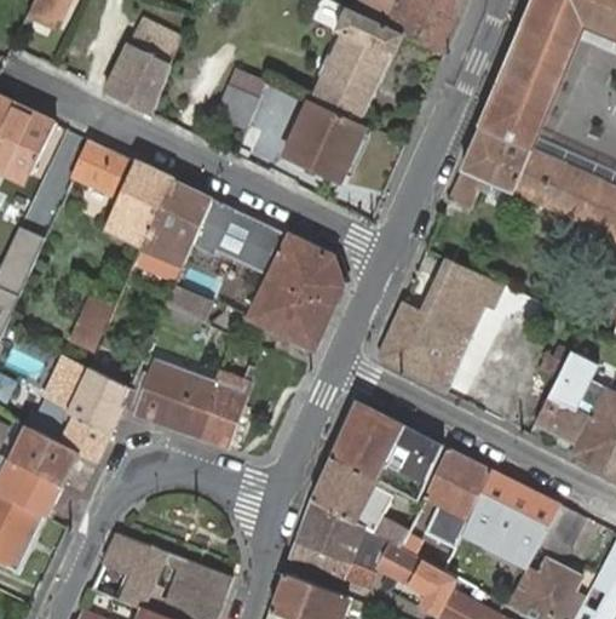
[(33,0),(26,18),(55,32),(70,0),(33,0)]
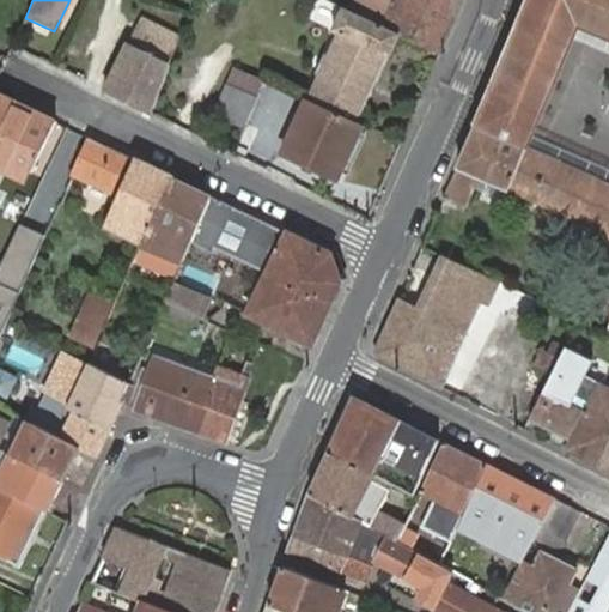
[(213,0),(202,26),(211,30),(224,0),(213,0)]
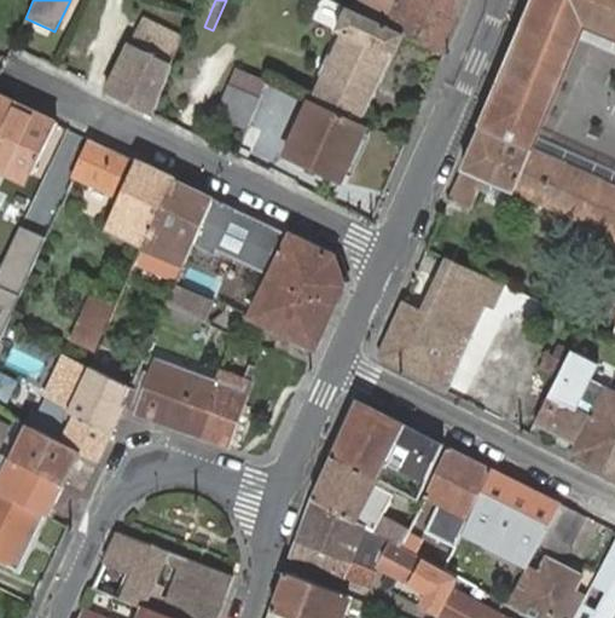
[(440,47),(460,0),(353,0),(350,7),(382,22),(400,30),(440,47)]
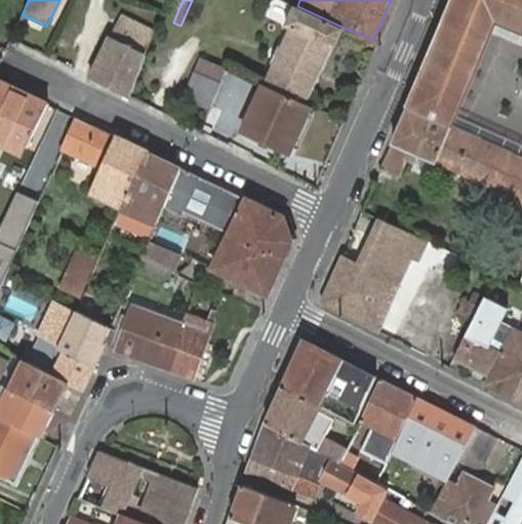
[(521,156),(449,124),(494,19),(449,0),(426,54),(377,166),(397,176),(406,155),(433,168),(521,207),(521,267),(515,282),(521,285),(521,156)]
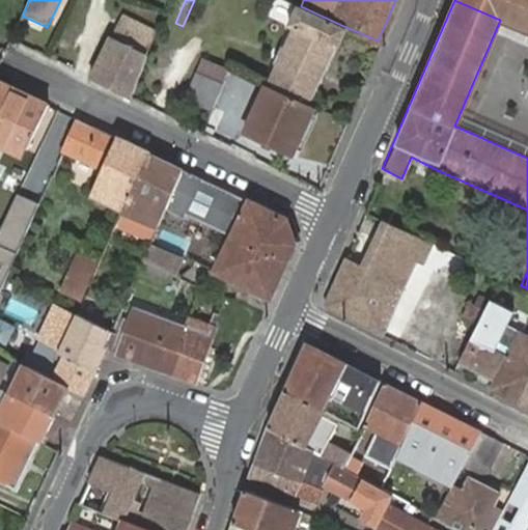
[(454,0),(500,20),(527,31),(527,0),(454,0)]
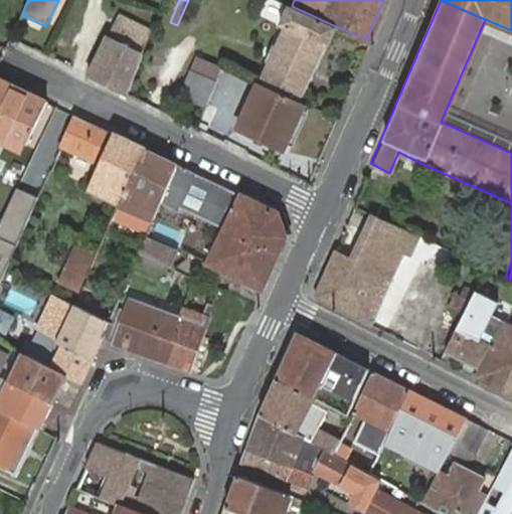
[(324,46),(333,25),(318,18),(292,6),(286,4),(277,24),(282,27),(273,46),(270,44),(264,59),(265,60),(256,81),(259,83),(297,101),(321,45),(324,46)]
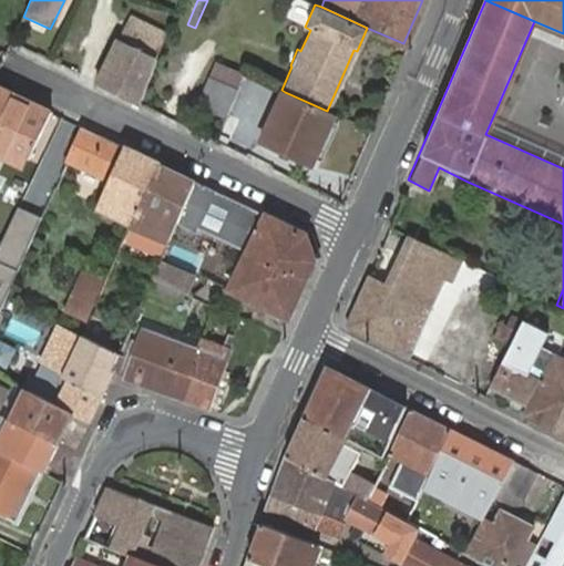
[(127,14),(92,82),(137,106),(166,31),(127,14)]
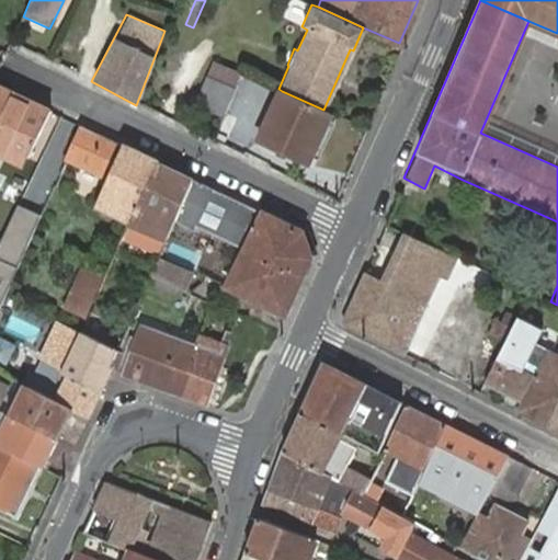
[(205,59),(191,107),(221,116),(237,69),(205,59)]
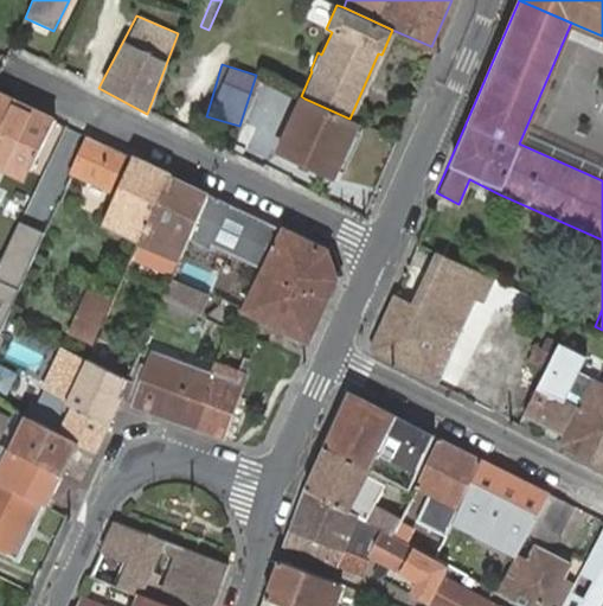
[(50,119),(0,94),(0,164),(2,166),(6,158),(27,167),(50,119)]
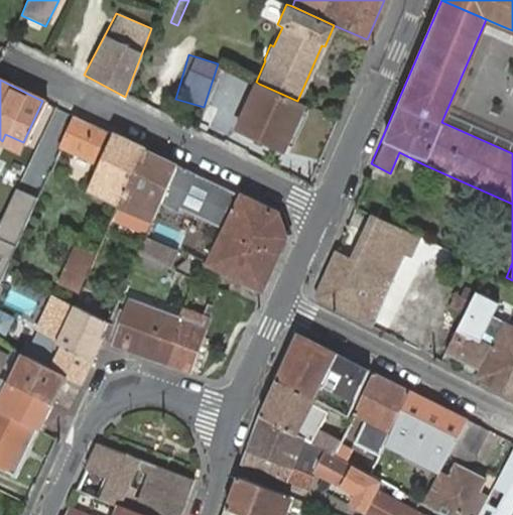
[(281,150),(302,103),(297,101),(259,84),(237,130),(281,150)]
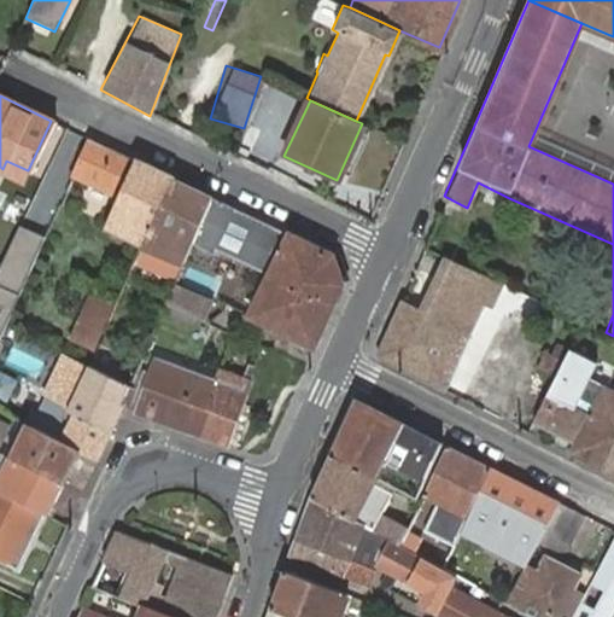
[(173,179),(87,138),(71,176),(117,198),(105,228),(142,246),(173,179)]
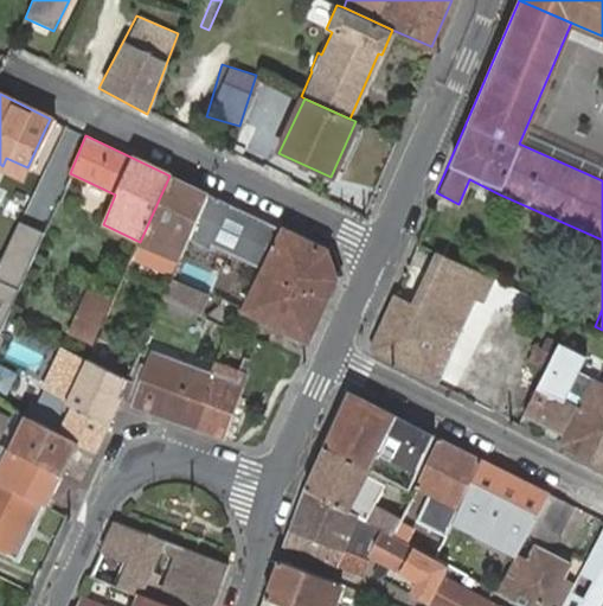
[(6,158),(2,166),(24,176),(27,167),(6,158)]
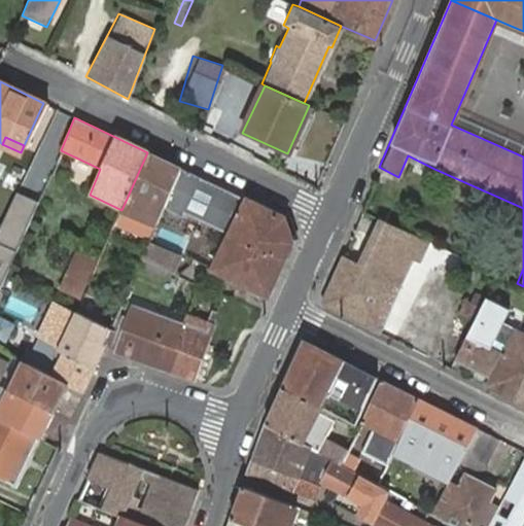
[(147,152),(121,210),(115,223),(148,240),(161,208),(179,169),(147,152)]
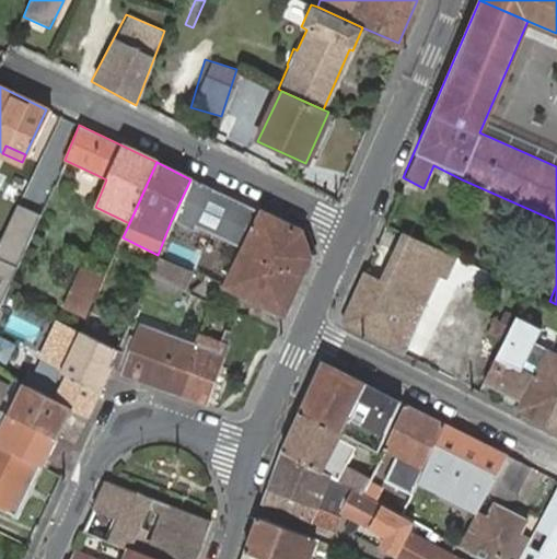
[(258,211),(190,179),(171,221),(192,231),(194,224),(242,246),(258,211)]
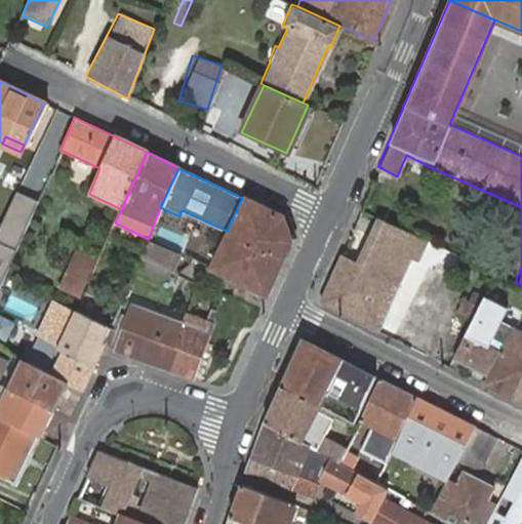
[(0,282),(37,200),(14,190),(0,222),(0,282)]
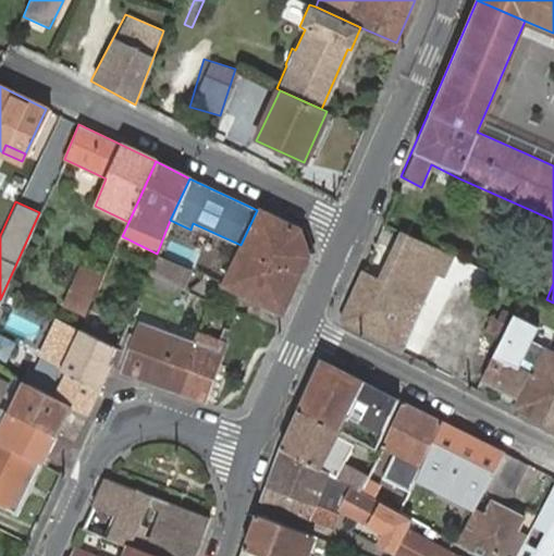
[(281,312),(306,256),(297,227),(257,210),(241,245),(223,285),(281,312)]
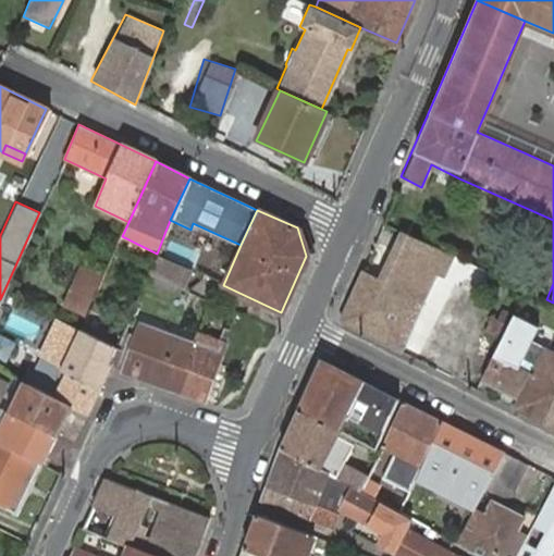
[(456,258),(399,231),(378,279),(422,300),(433,275),(446,281),(451,271),(456,258)]
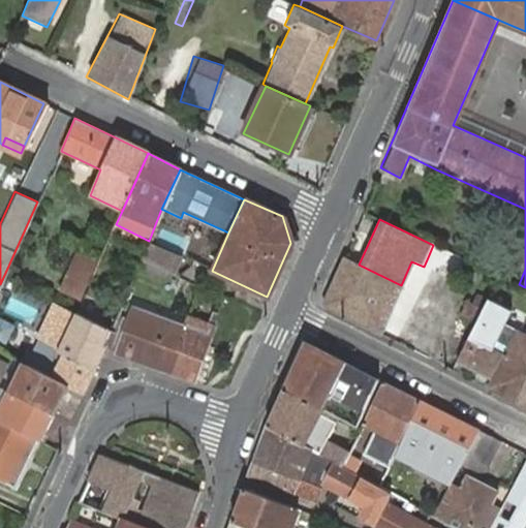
[(172,254),(147,244),(141,258),(165,268),(172,254)]
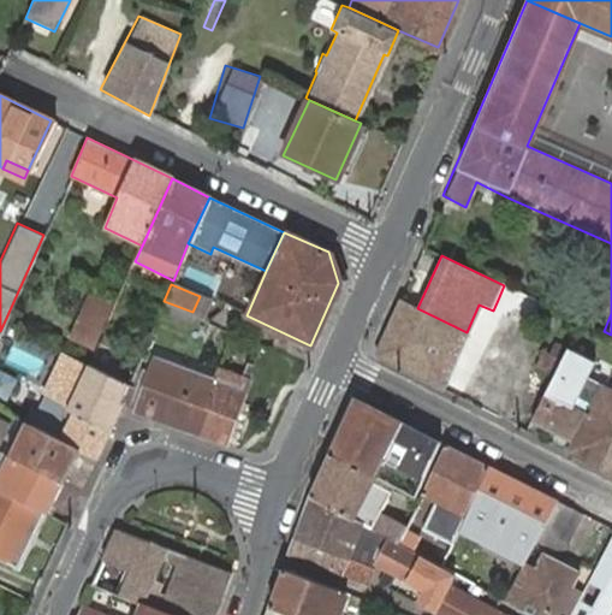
[(85,290),(66,339),(93,350),(113,301),(85,290)]
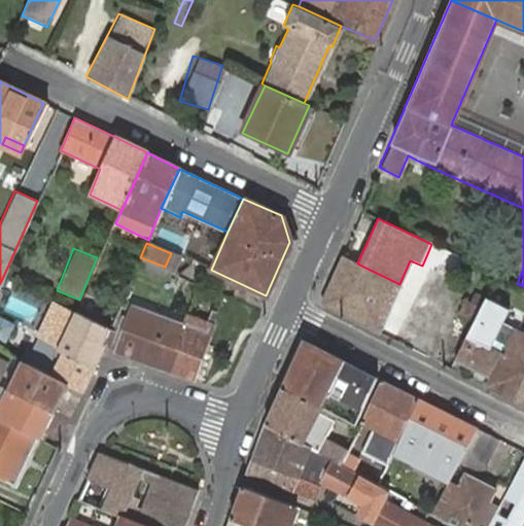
[(357,264),(341,254),(320,301),(320,303),(378,332),(399,284),(357,264)]
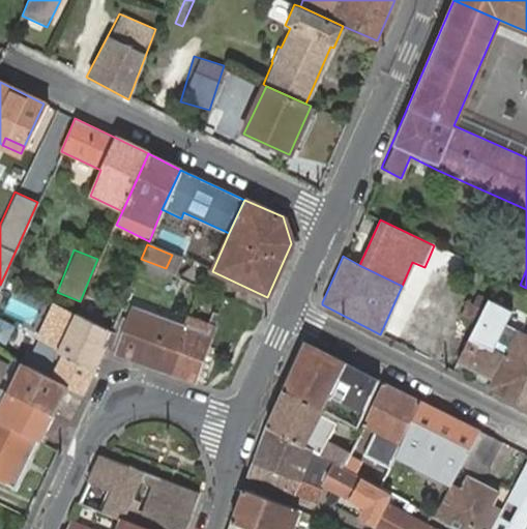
[(427,280),(425,267),(412,262),(402,286),(413,292),(415,293),(420,281),(427,280)]
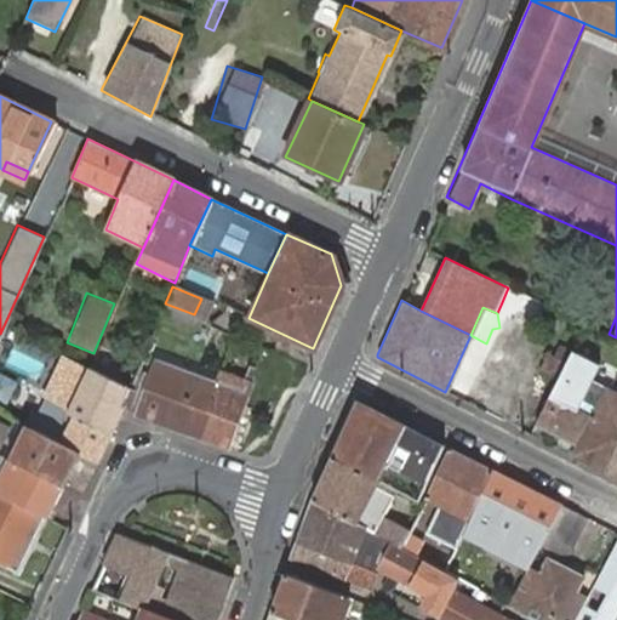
[(470,335),(445,392),(461,399),(486,343),(484,342),(470,335)]
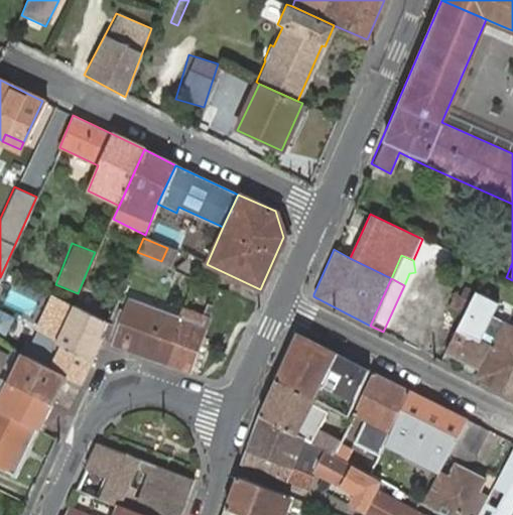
[(470,300),(475,290),(467,286),(462,295),(470,300)]
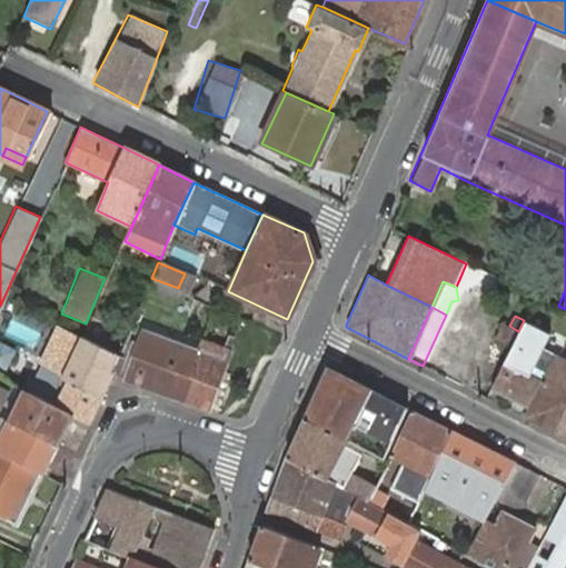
[(527,406),(540,380),(528,374),(549,332),(524,320),(503,361),(489,387),(506,396),(527,406)]
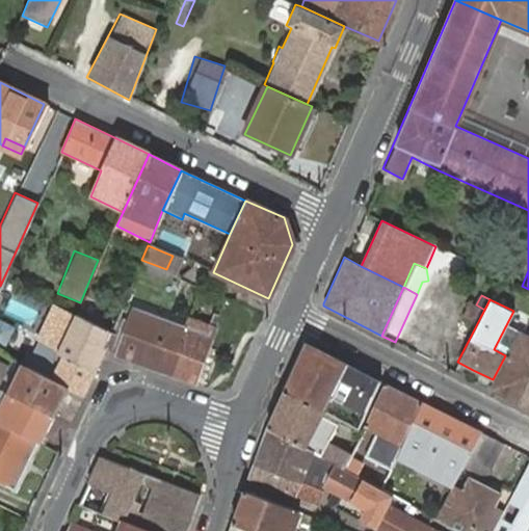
[(95,371),(104,349),(111,333),(49,302),(31,338),(61,355),(95,371)]
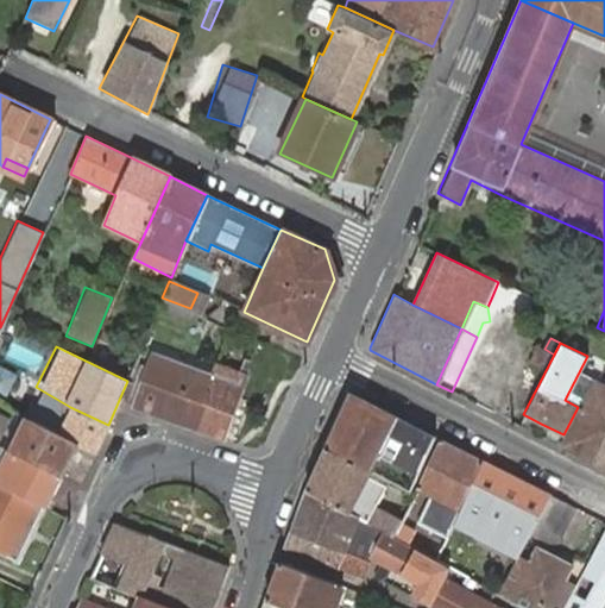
[(537,346),(529,362),(546,370),(554,355),(544,349),(537,346)]
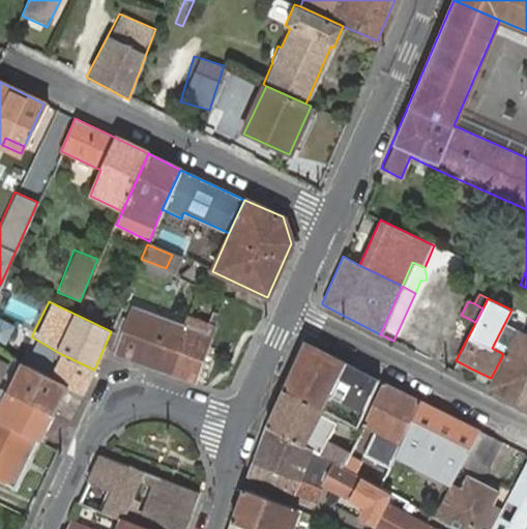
[(115,352),(171,373),(178,355),(175,353),(183,328),(135,311),(115,352)]
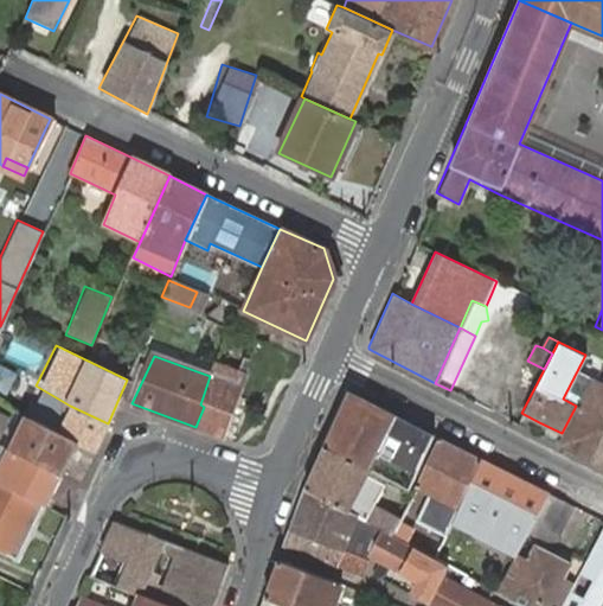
[(196,427),(219,437),(236,386),(232,384),(237,371),(215,363),(210,376),(200,404),(204,407),(196,427)]
